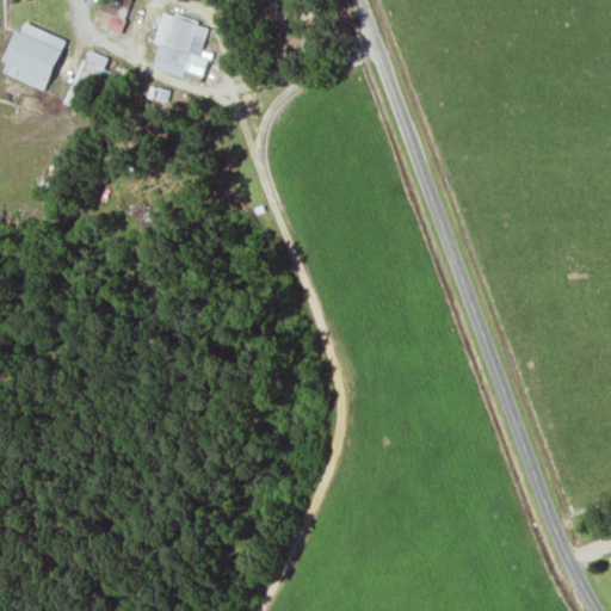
[(102,0),(94,23),(121,31),(131,0),(102,0)]
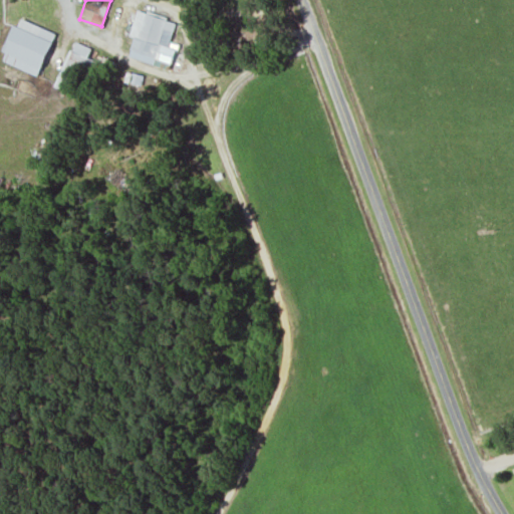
[(177,20),(136,9),(130,34),(135,35),(130,55),(155,62),(157,57),(173,61),(178,42),(171,40),(177,20)]
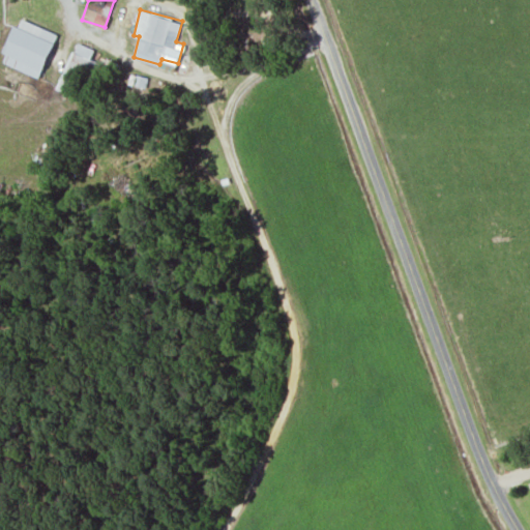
[(0,60),(40,77),(58,33),(22,18),(19,27),(15,25),(0,60)]
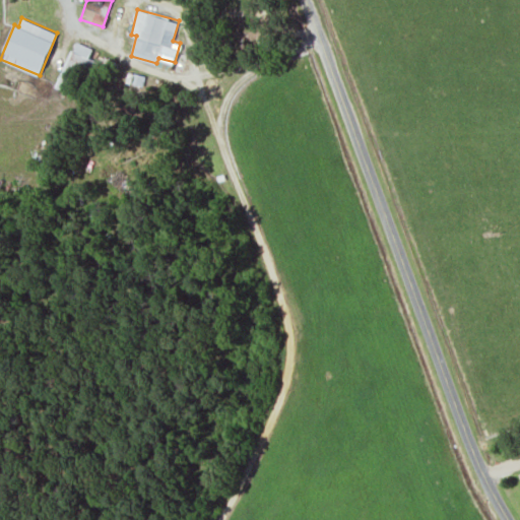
[(58,86),(76,92),(84,67),(94,70),(98,60),(88,57),(92,46),(73,40),(58,86)]
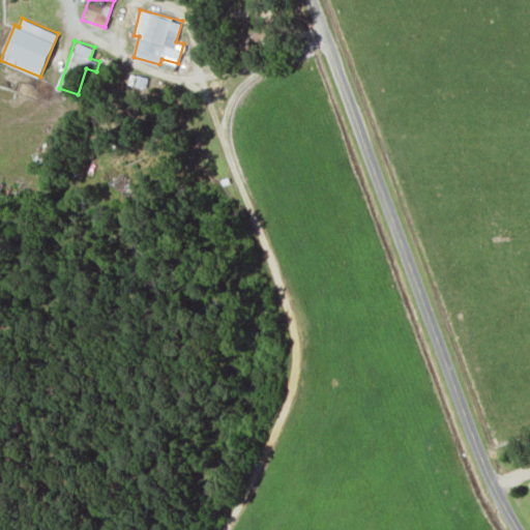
[(128,84),(146,86),(147,75),(130,72),(128,84)]
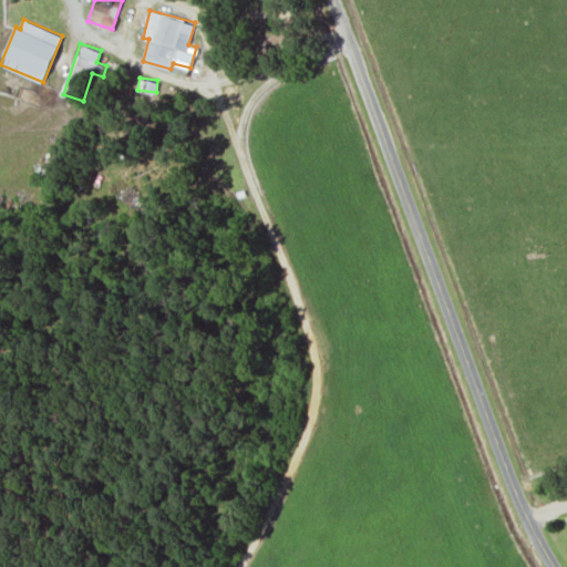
All buildings are outlined.
